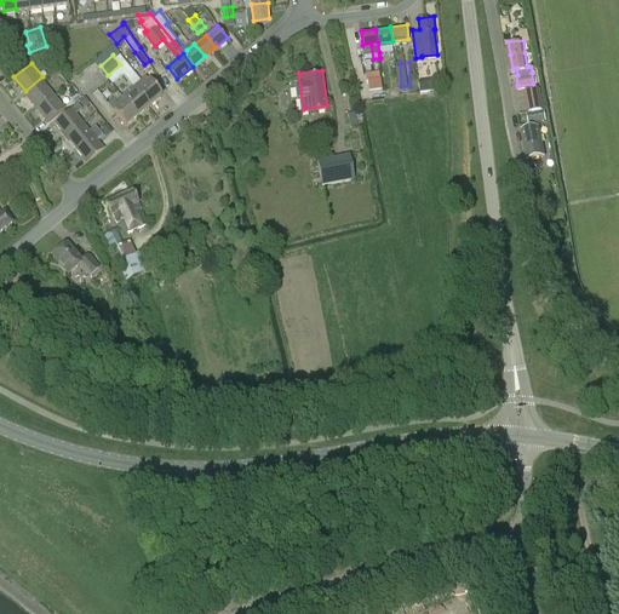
[(150,76),(147,72),(135,81),(138,86),(152,102),(162,91),(150,76)]
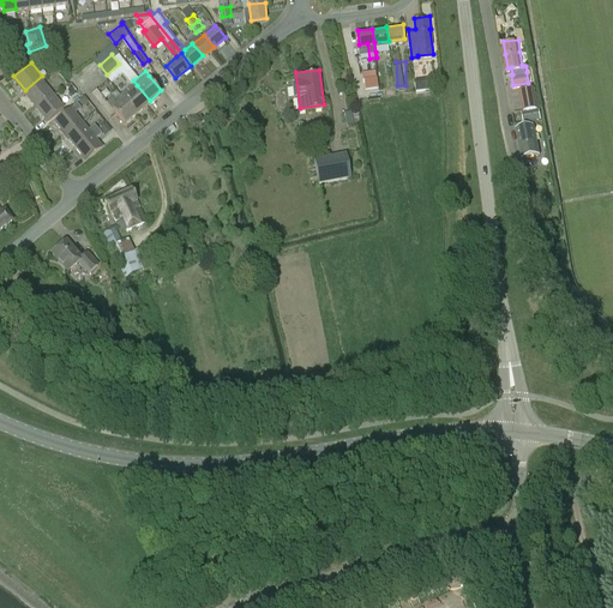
[(365,77),(366,85),(379,84),(378,74),(365,77)]
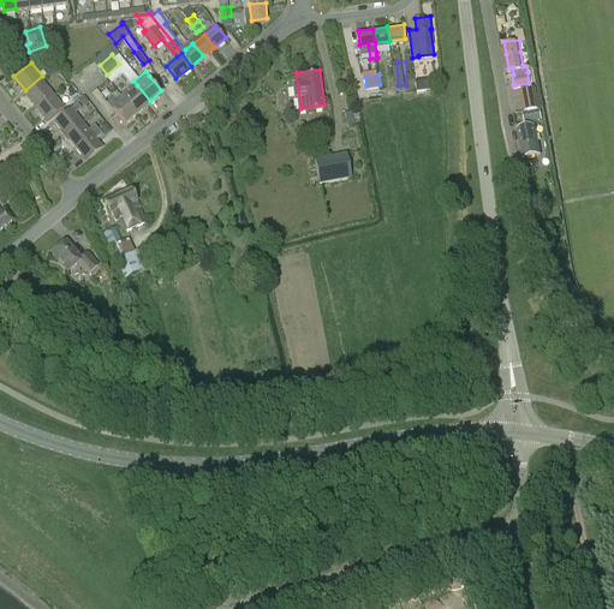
[(25,90),(36,105),(53,90),(42,76),(25,90)]
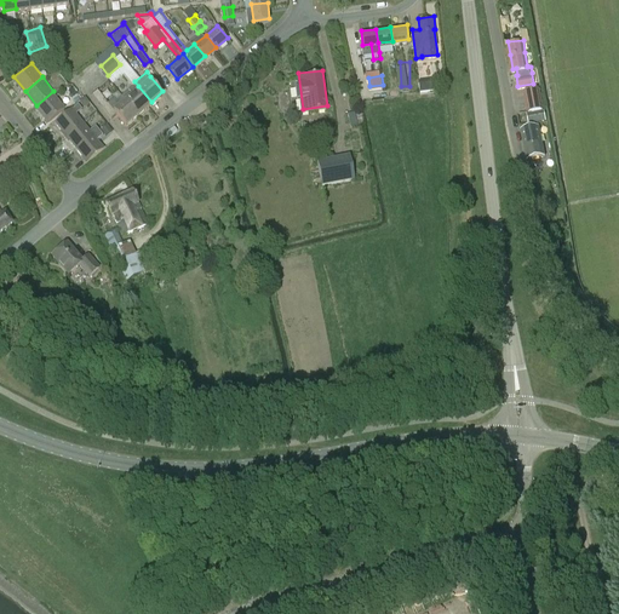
[(436,86),(435,78),(419,79),(420,87),(436,86)]
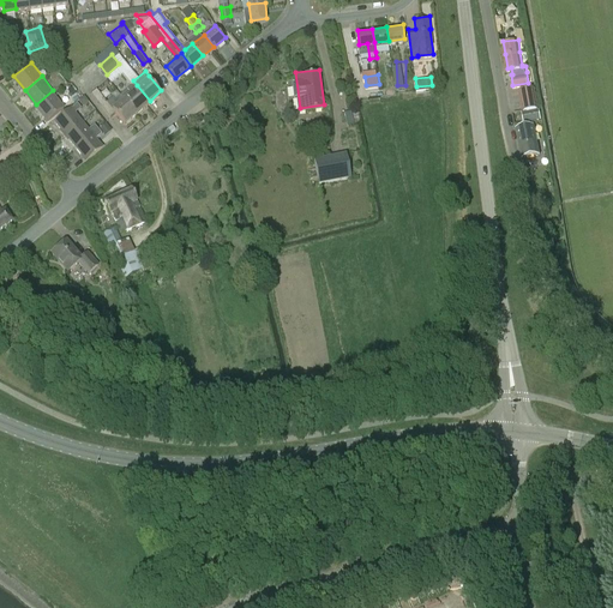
[(127,85),(121,90),(138,110),(150,101),(137,85),(133,80),(127,85)]
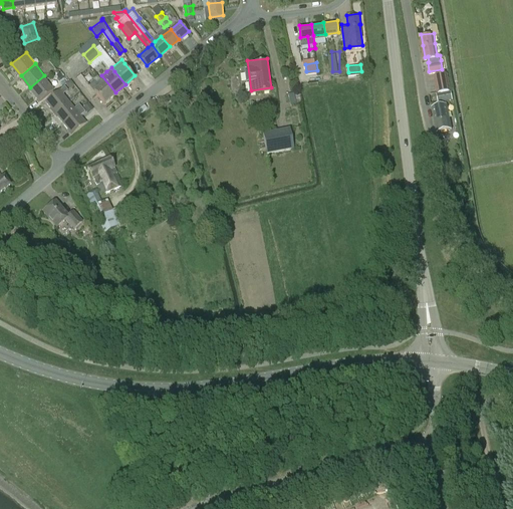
[(92,94),(97,91),(105,100),(115,92),(101,75),(96,79),(94,77),(90,81),(81,70),(76,74),(92,94)]
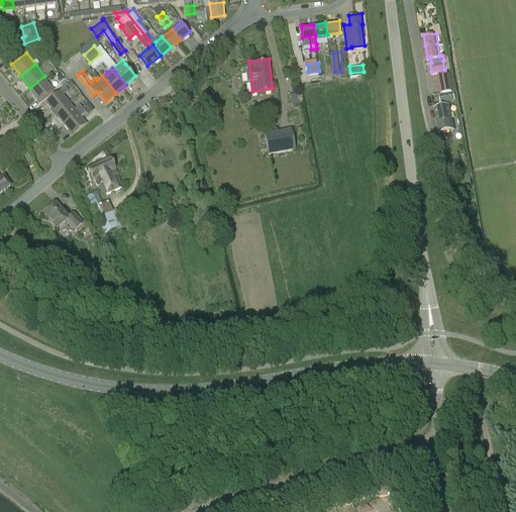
[(453,88),(450,71),(441,73),(445,90),(453,88)]
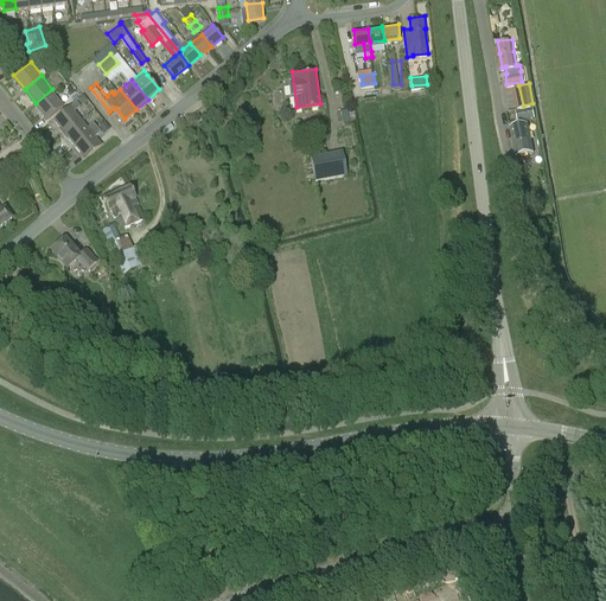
[(46,116),(64,102),(52,89),(36,103),(46,116)]
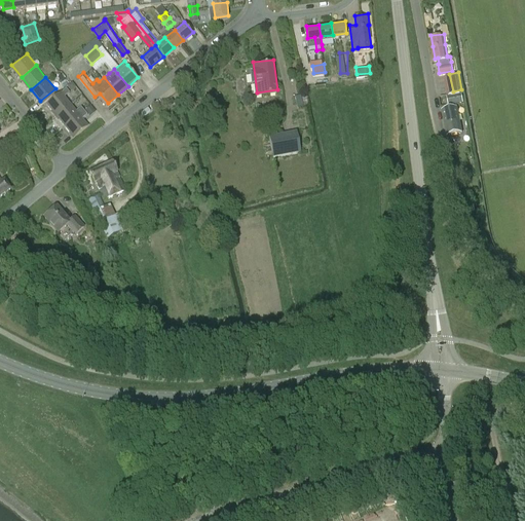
[(62,88),(47,101),(55,111),(71,101),(65,94),(70,89),(67,84),(62,88)]
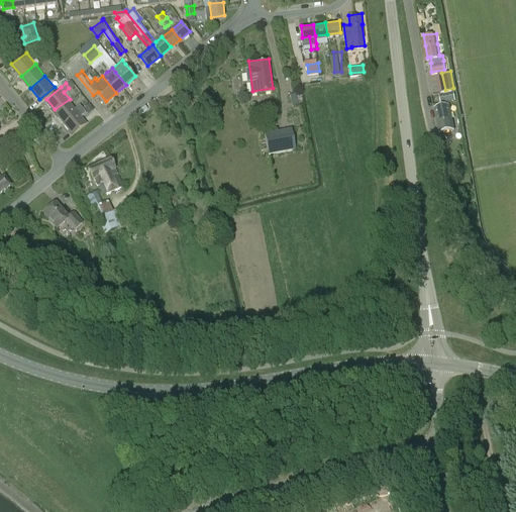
[(297,93),(296,89),(290,91),(294,102),(300,101),(299,100),(304,99),(302,91),(297,93)]
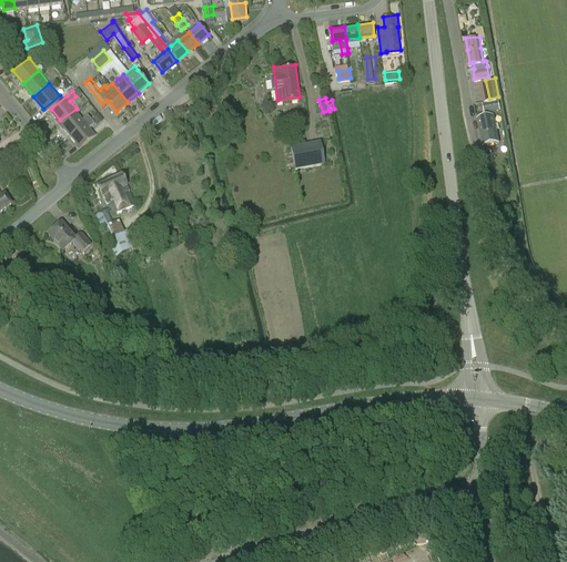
[(483,100),(485,111),(500,108),(499,98),(483,100)]
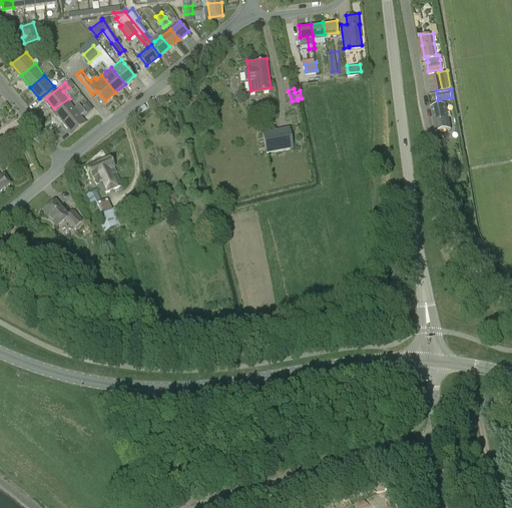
[(54,108),(63,119),(83,104),(80,100),(74,104),(69,98),(54,108)]
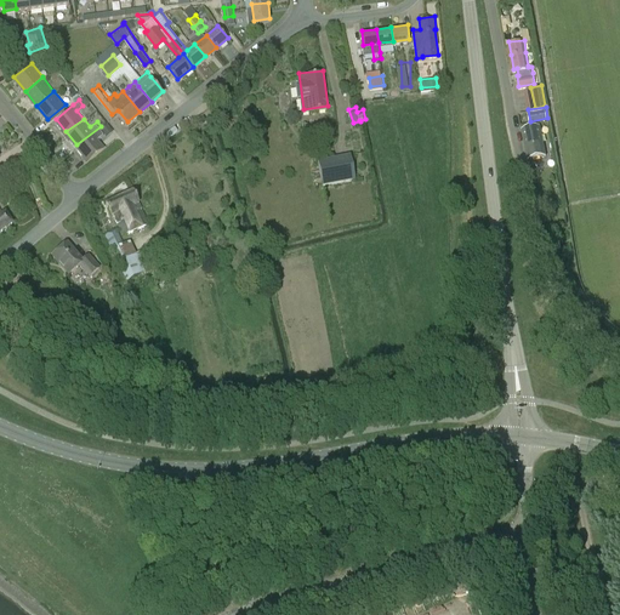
[(546,152),(540,123),(523,126),(528,155),(546,152)]
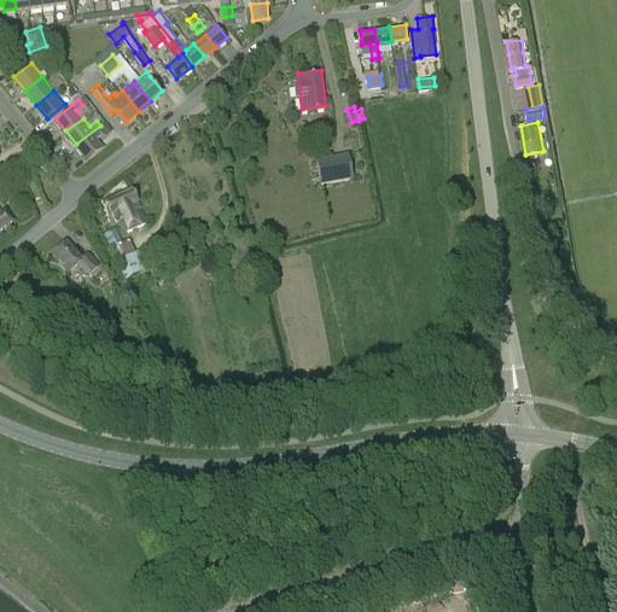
[(100,126),(76,144),(87,158),(104,144),(97,135),(104,130),(100,126)]
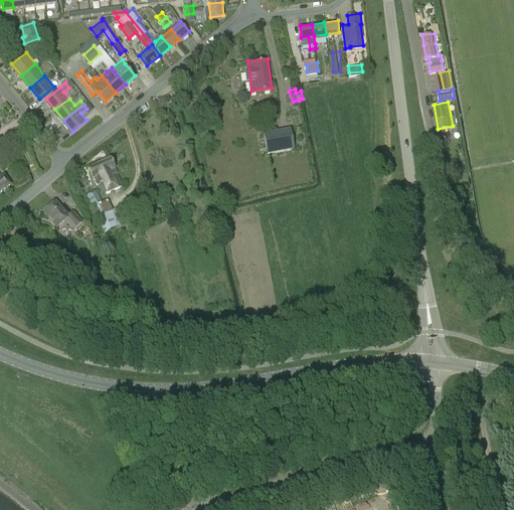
[(296,146),(291,125),(264,130),(268,151),(296,146)]
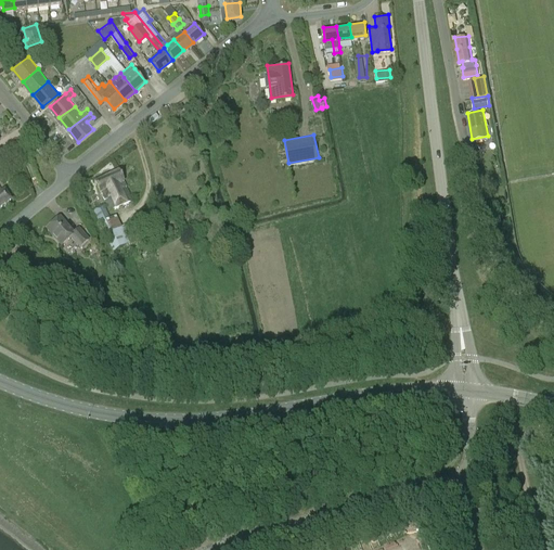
[(133,197),(119,168),(94,180),(99,191),(101,190),(111,208),(133,197)]
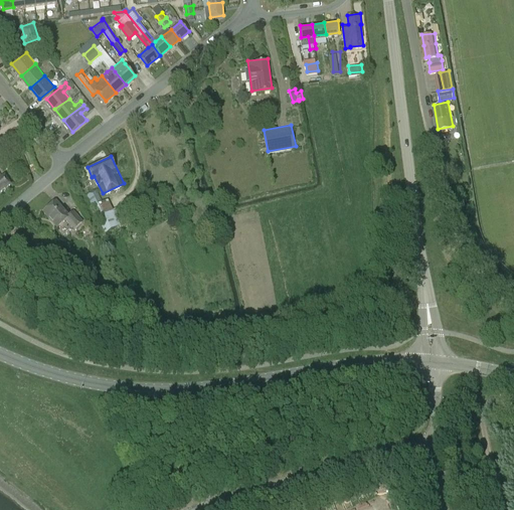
[(0,189),(11,182),(5,172),(2,174),(0,170),(0,189)]
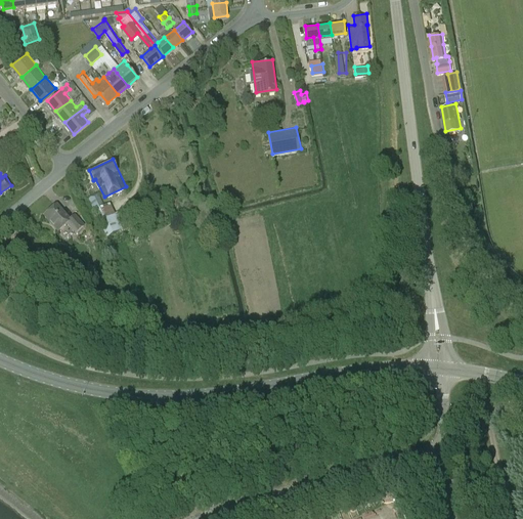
[(104,203),(99,190),(89,196),(107,234),(121,227),(122,229),(133,224),(124,206),(115,210),(111,200),(104,203)]
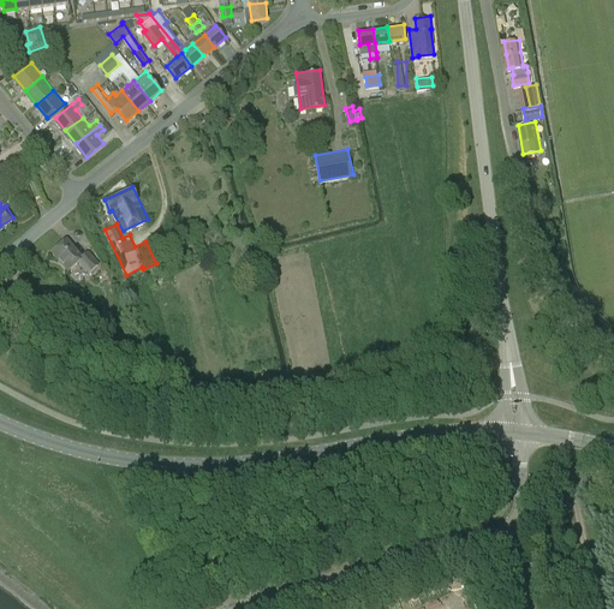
[(67,238),(53,250),(69,267),(79,258),(89,269),(99,261),(89,249),(82,255),(67,238)]
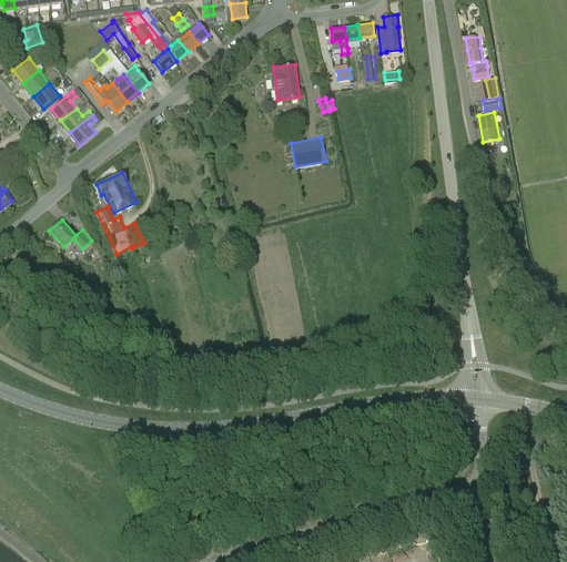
[(13,239),(10,244),(22,253),(26,247),(13,239)]
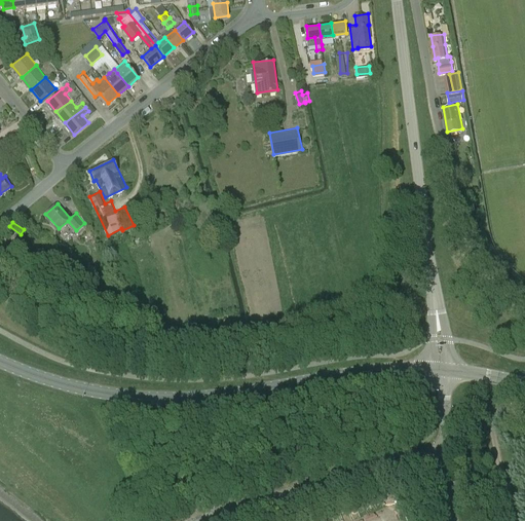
[(34,235),(24,229),(22,234),(32,240),(34,235)]
